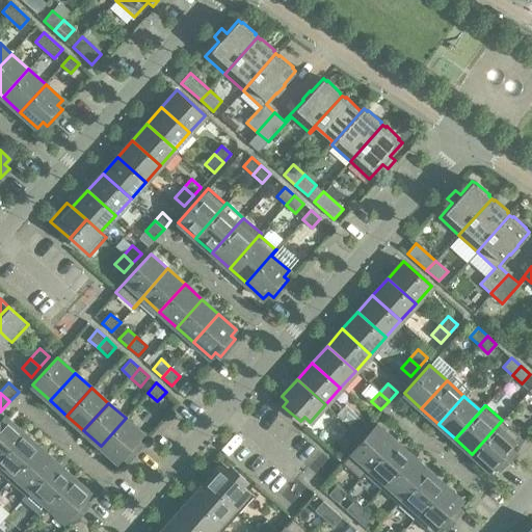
[(0,455),(22,431),(4,416),(0,420),(0,455)]
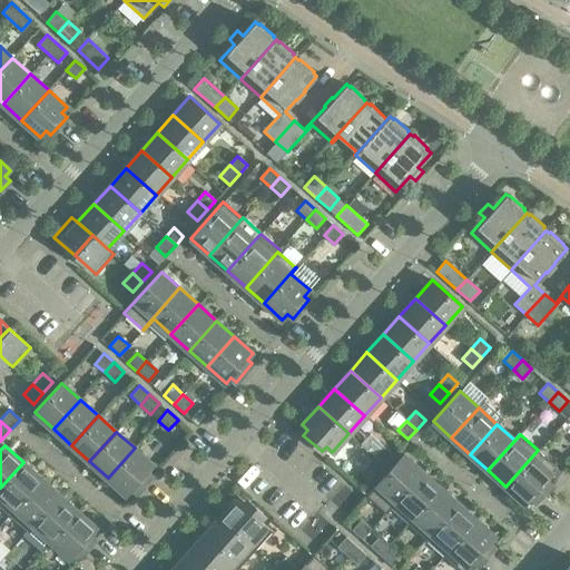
[(384,465),(393,455),(383,446),(374,457),(384,465)]
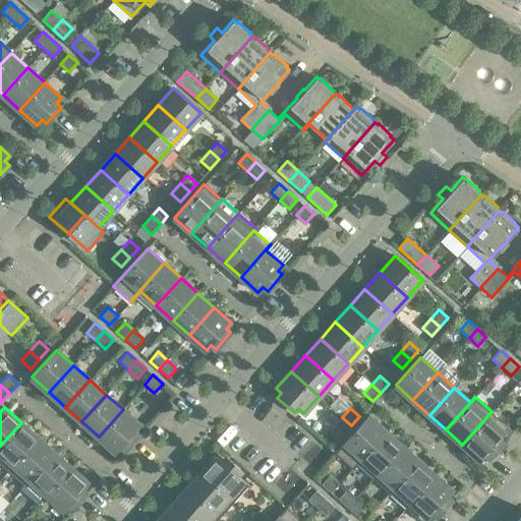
[(139,424),(123,409),(99,437),(115,452),(120,447),(124,451),(139,433),(135,429),(139,424)]
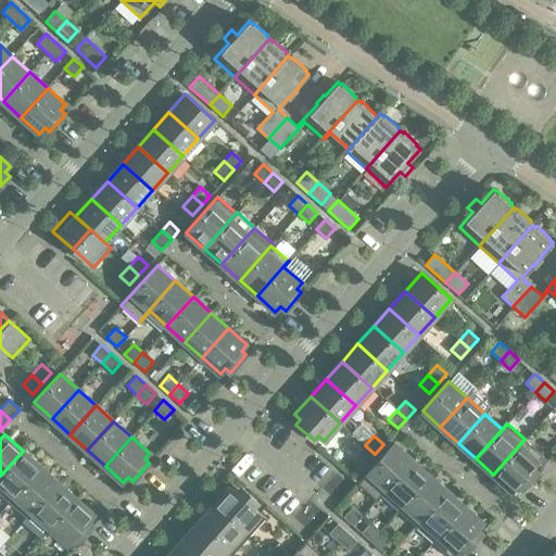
[(543,456),(525,440),(525,439),(493,475),(512,491),(517,485),(521,489),(538,471),(533,467),(543,456)]
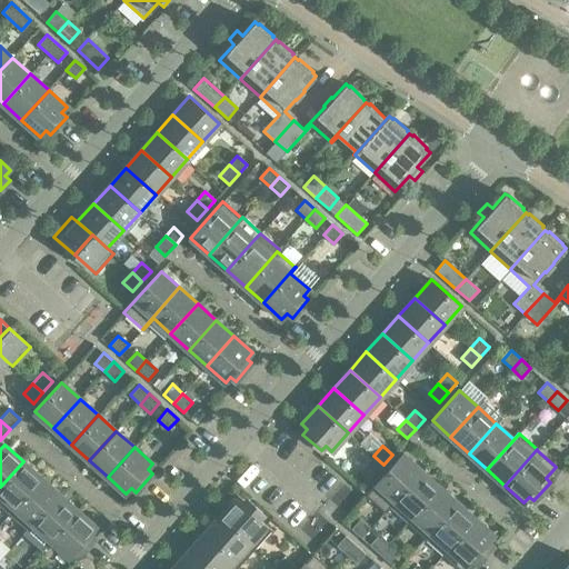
[(385,511),(421,470),(402,453),(366,495),(385,511)]
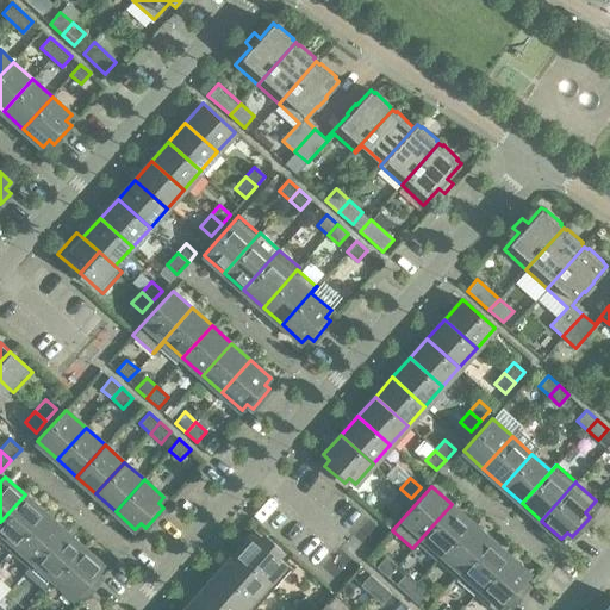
[(402,509),(411,498),(400,489),(392,499),(402,509)]
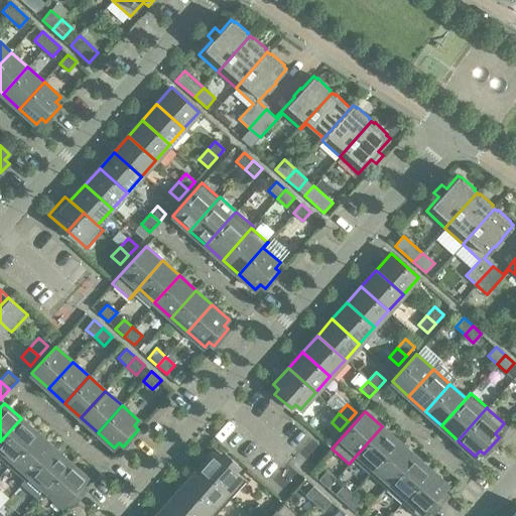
[(0,458),(8,466),(37,433),(21,418),(0,441),(0,458)]
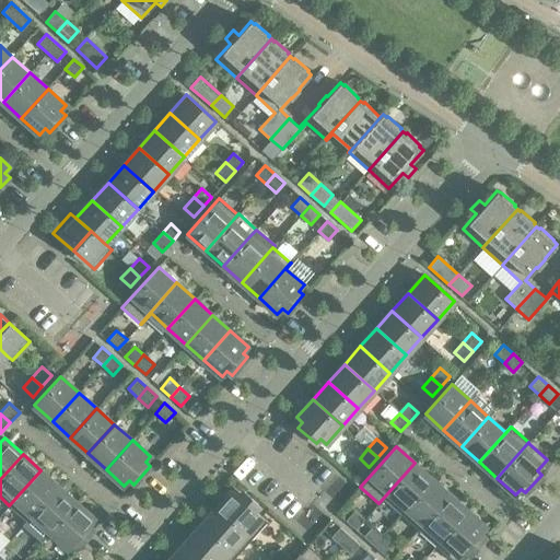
[(400,514),(432,479),(415,463),(378,503),(378,504),(384,499),(400,514)]
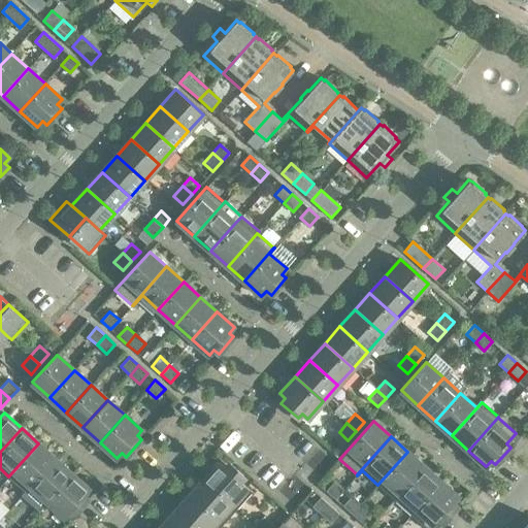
[(26,492),(55,458),(38,443),(8,476),(26,492)]
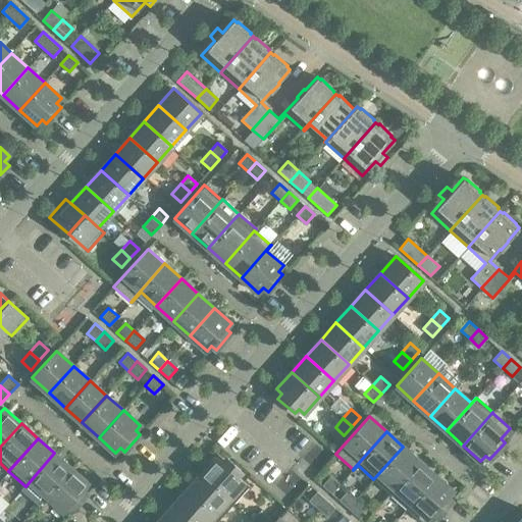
[(389,493),(419,461),(403,447),(373,479),(389,493)]
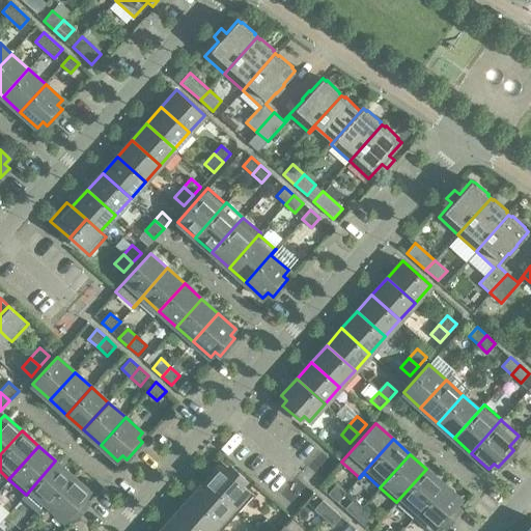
[(47,504),(72,476),(55,460),(26,495),(31,490),(47,504)]
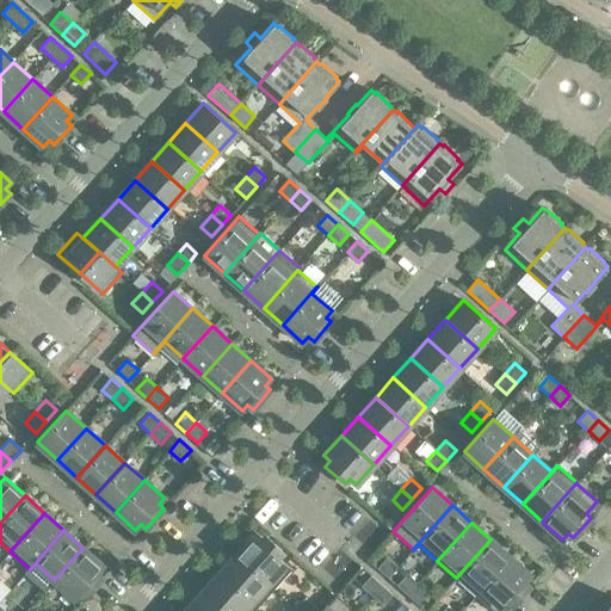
[(253,535),(235,554),(235,555),(273,590),(291,568),(279,557),(284,553),(264,535),(259,539),(253,535)]
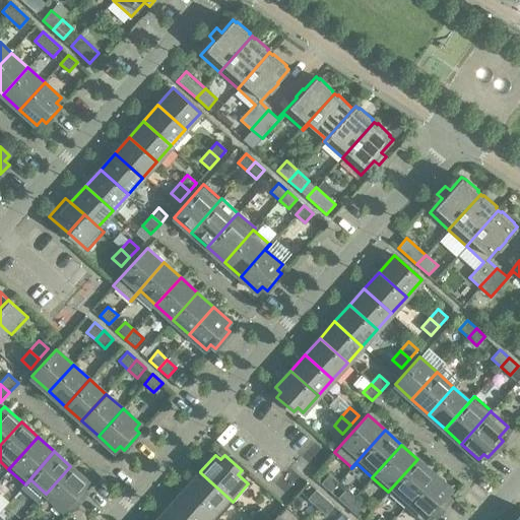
[(404,506),(434,474),(417,459),(388,492),(404,506)]
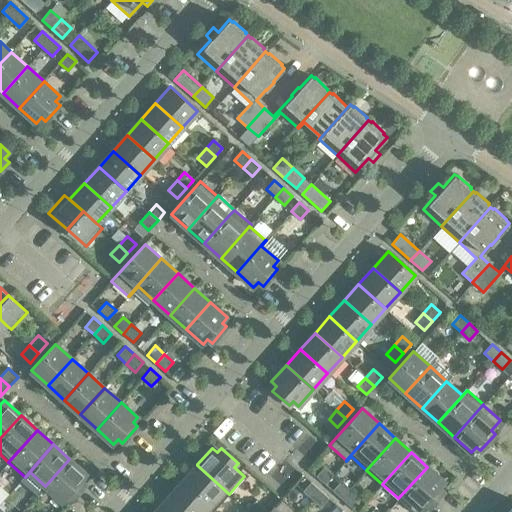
[(86,474),(70,459),(69,459),(45,486),(62,501),(67,495),(71,499),(86,483),(82,479),(86,474)]
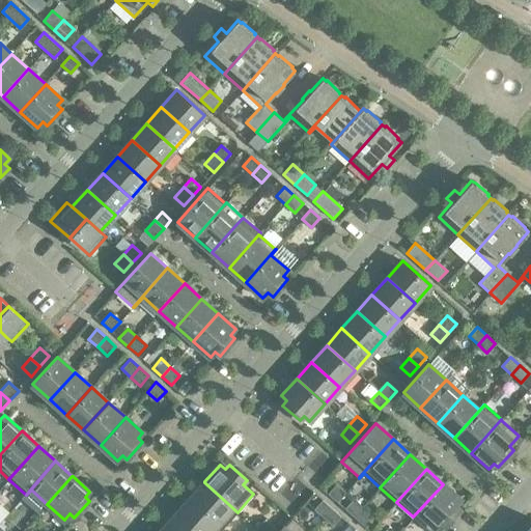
[(238,512),(204,482),(189,499),(222,529),(238,512)]
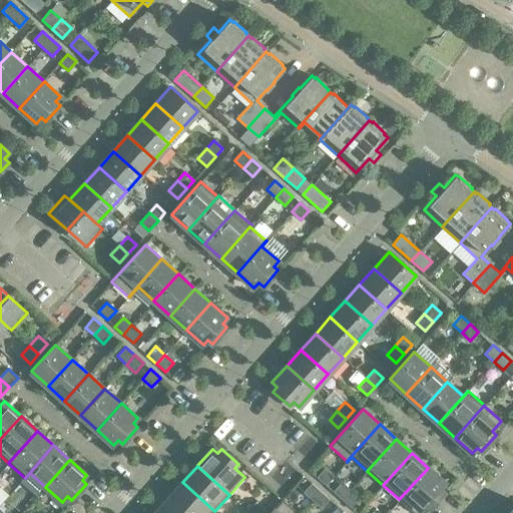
[(325,467),(317,477),(326,485),(334,475),(325,467)]
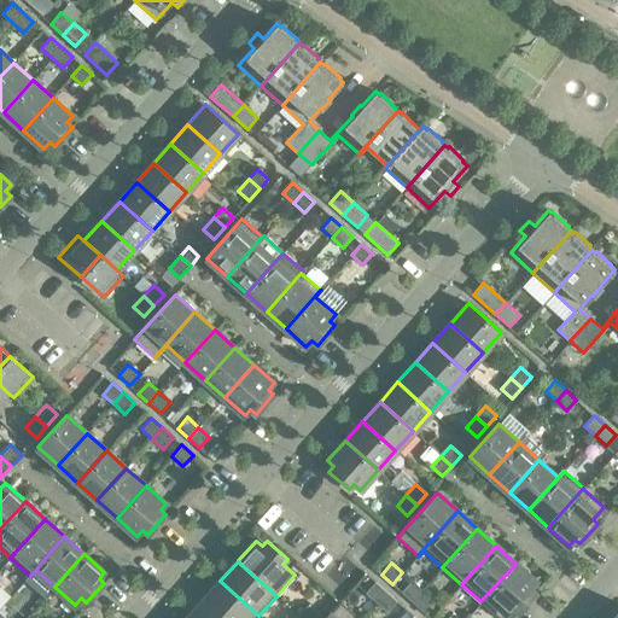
[(530,588),(536,582),(516,564),(481,601),(499,617),(502,617),(513,607),(518,612),(536,593),(530,588)]
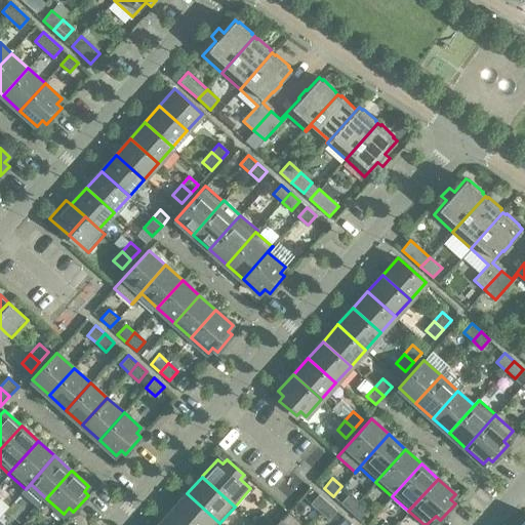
[(217,524),(219,523),(187,493),(172,510),(189,524),(217,524)]
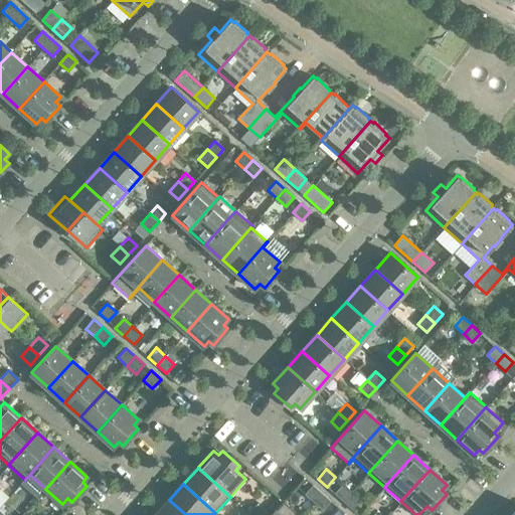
[(351,492),(342,484),(334,493),(343,501),(351,492)]
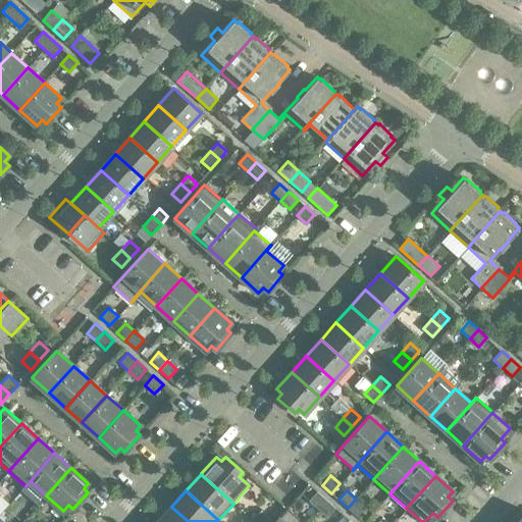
[(308,501),(317,509),(325,500),(317,491),(308,501)]
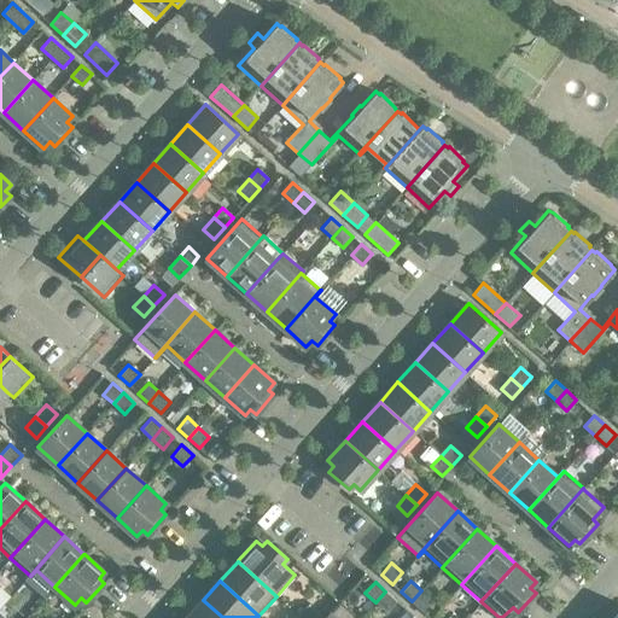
[(432,600),(421,590),(412,601),(423,611),(432,600)]
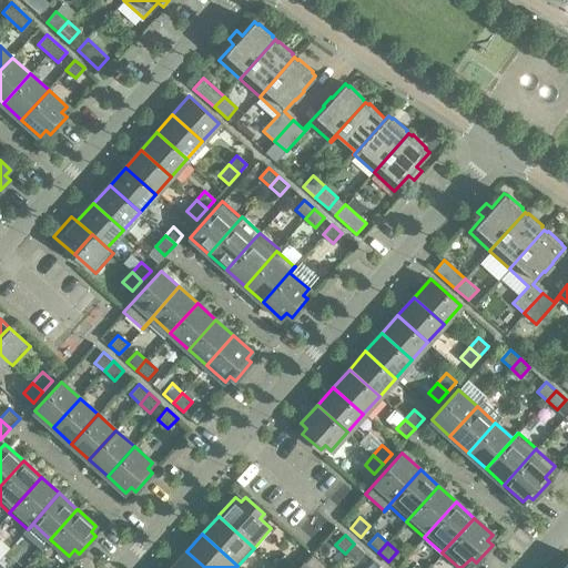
[(365,553),(354,544),(345,554),(355,563),(365,553)]
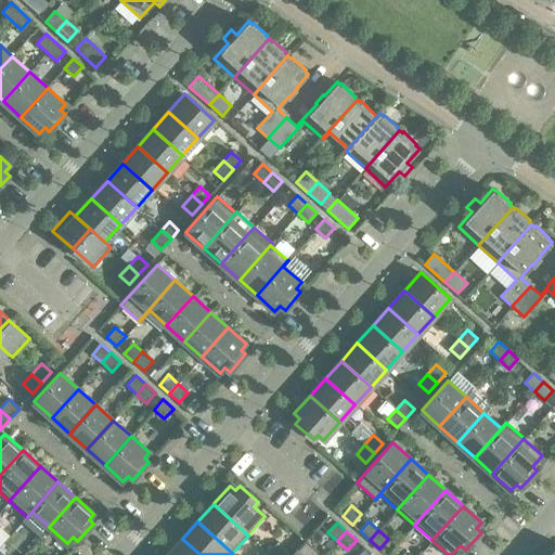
[(199,554),(182,539),(167,554),(199,554)]
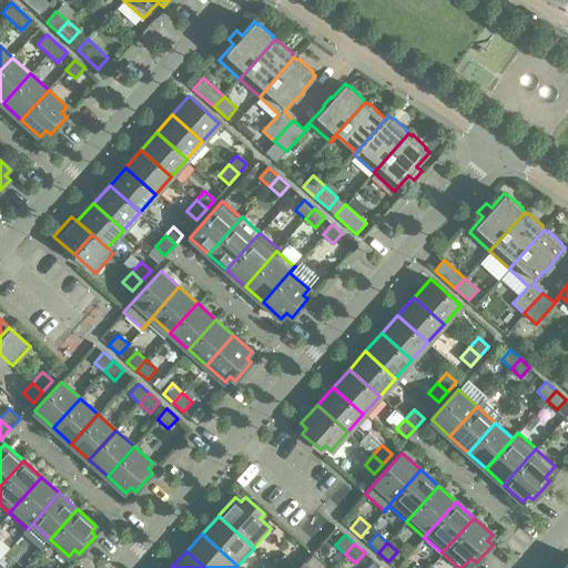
[(330,567),(313,553),(297,567),(330,567)]
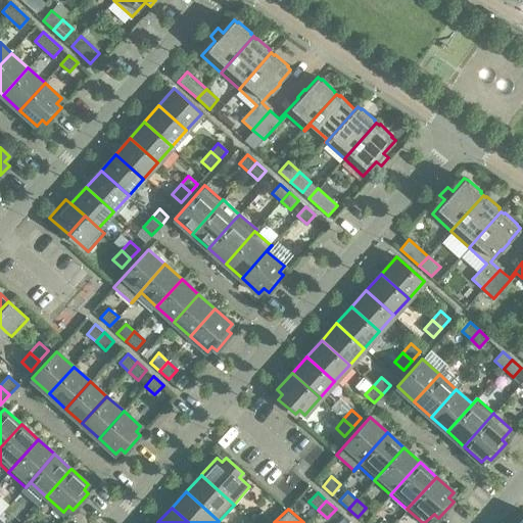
[(254,522),(267,522),(270,520),(260,512),(252,521),(254,522)]
